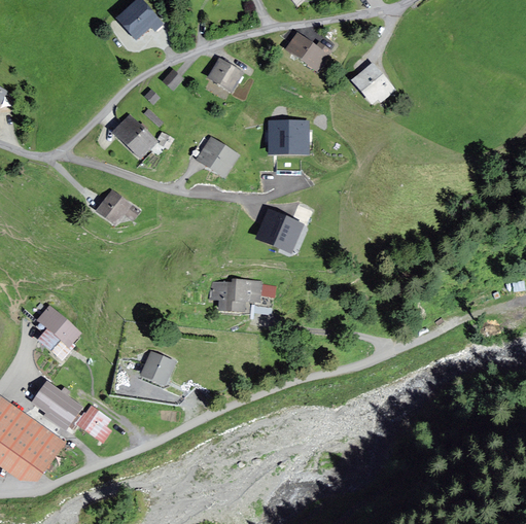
[(116,19),(135,39),(150,26),(153,29),(161,23),(141,0),(137,0),(116,19)]
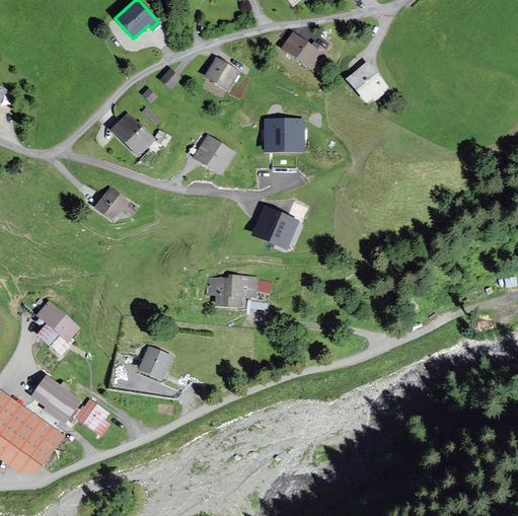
[(292,32),(281,48),(310,68),(321,53),(319,51),(322,48),(313,42),(310,46),(292,32)]
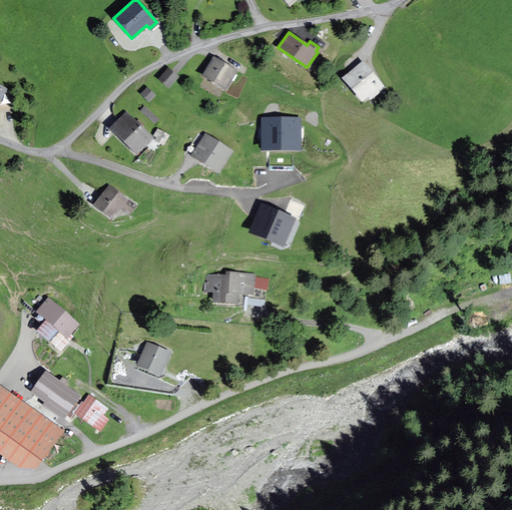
[(234,69),(211,57),(202,75),(224,86),(234,69)]
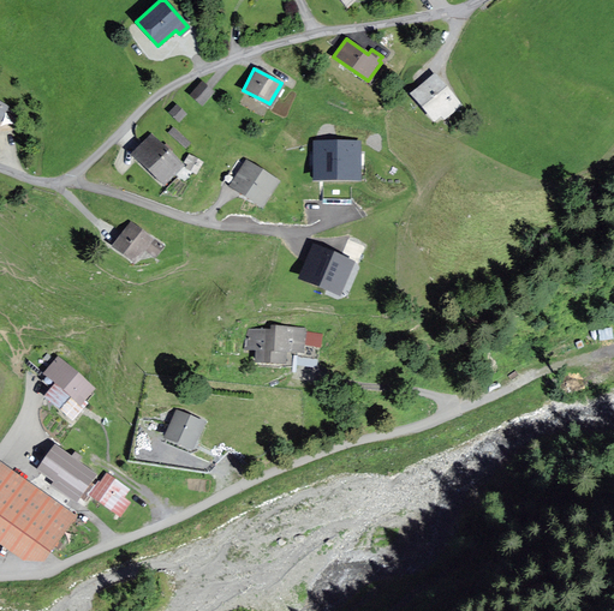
[(459,103),(434,75),(411,95),(434,120),(440,115),(442,118),(459,103)]
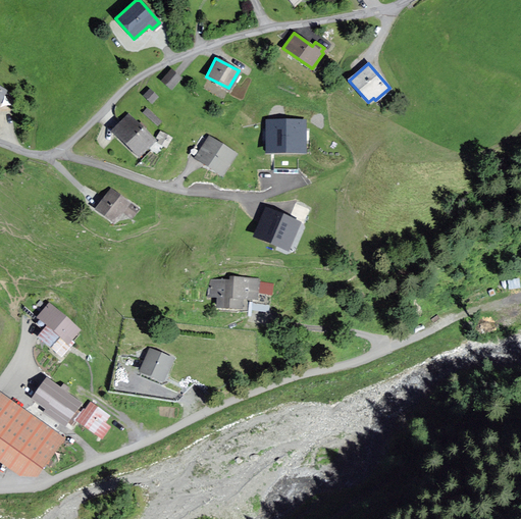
[(178,75),(170,68),(161,80),(170,87),(178,75)]
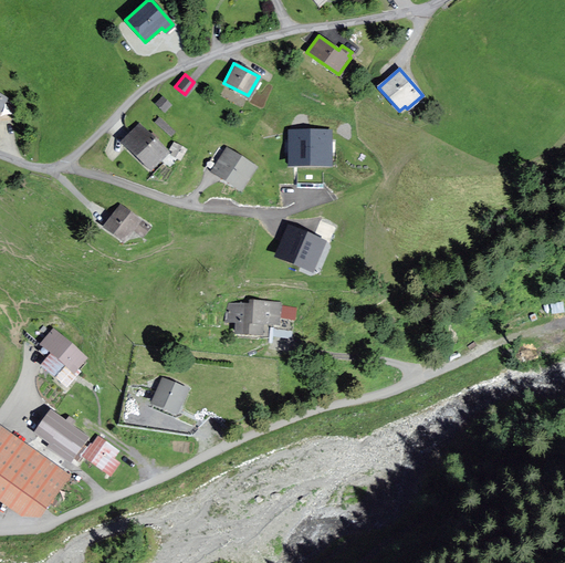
[(169,103),(161,95),(155,102),(164,110),(169,103)]
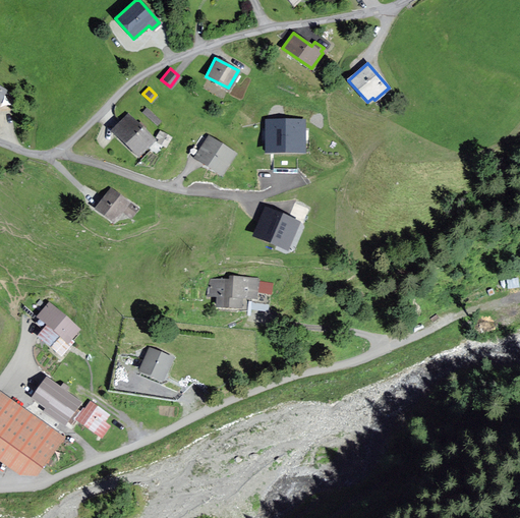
[(137,156),(154,139),(127,114),(111,130),(137,156)]
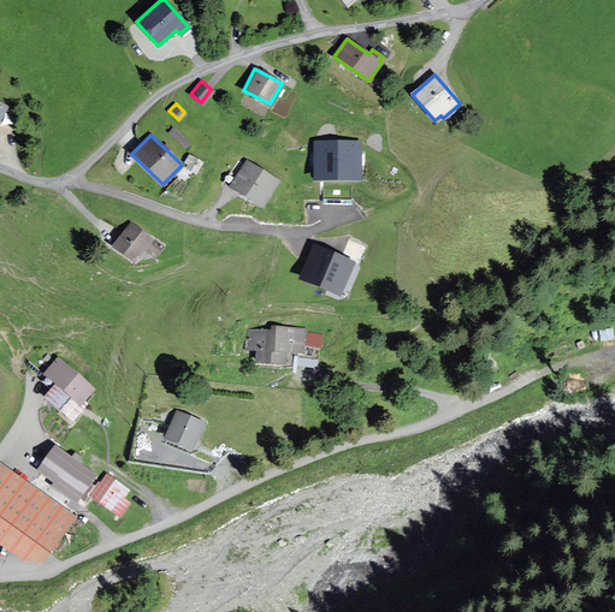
[(358,141),(314,141),(314,180),(358,180),(358,141)]
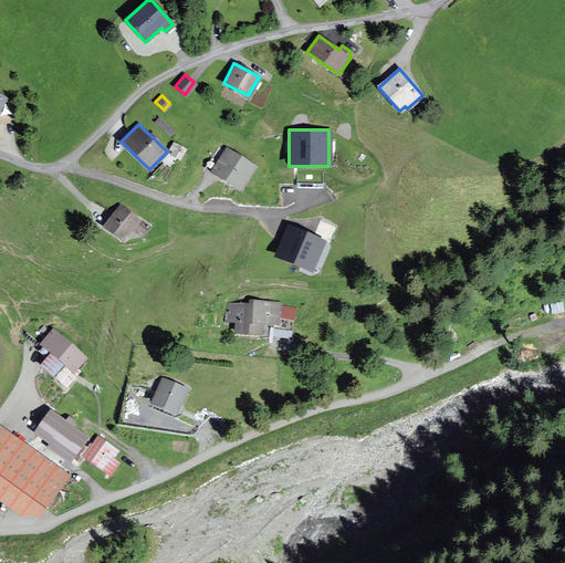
[(254,166),(226,147),(211,170),(239,189),(254,166)]
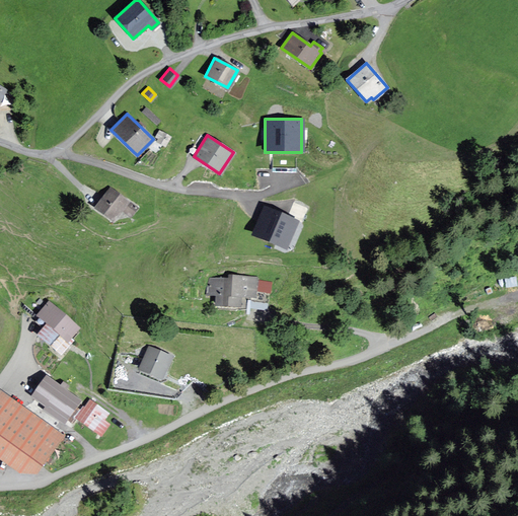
[(127,200),(109,188),(94,207),(113,220),(122,208),(130,214),(137,205),(128,198),(127,200)]
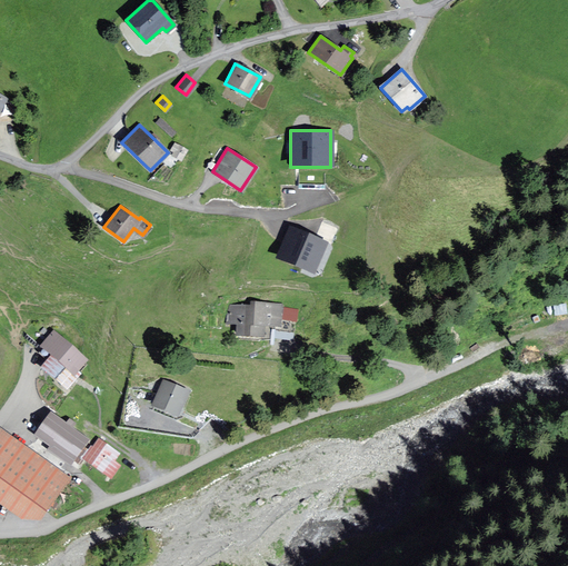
[(325,242),(288,227),(276,256),(312,271),(325,242)]
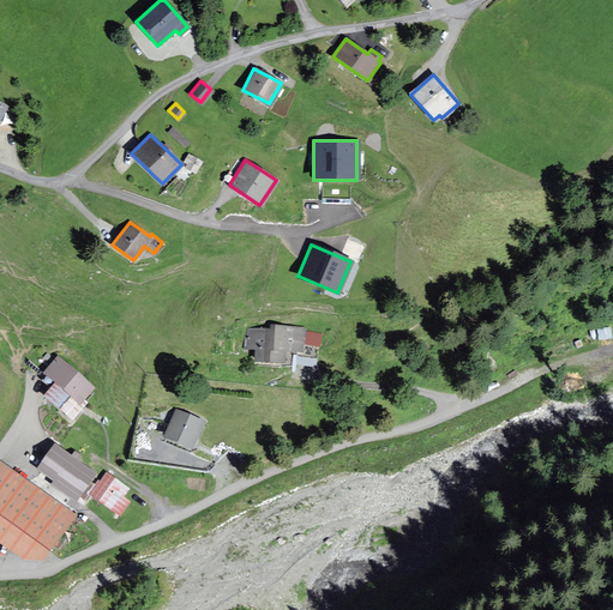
[(289,362),(289,350),(301,351),(302,326),(270,324),(270,328),(248,327),(247,346),(256,348),(256,360),(289,362)]
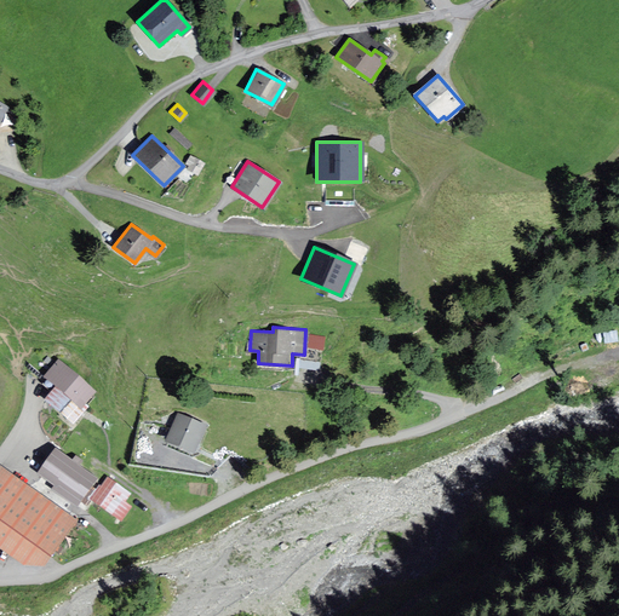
[(92,390),(57,360),(44,375),(56,386),(45,399),(72,421),(85,408),(80,404),(92,390)]
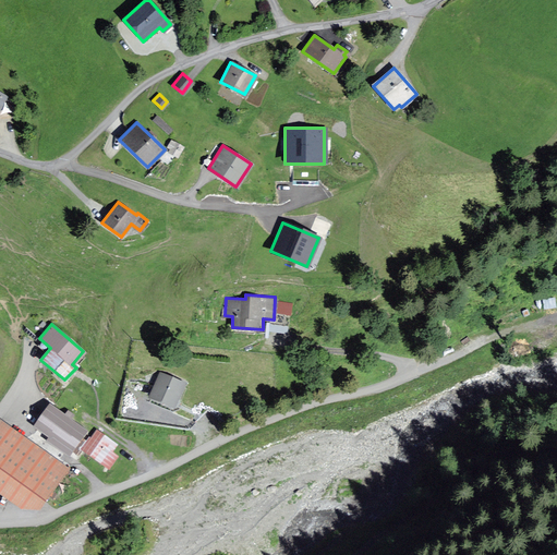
[(172,408),(183,383),(160,373),(149,397),(172,408)]
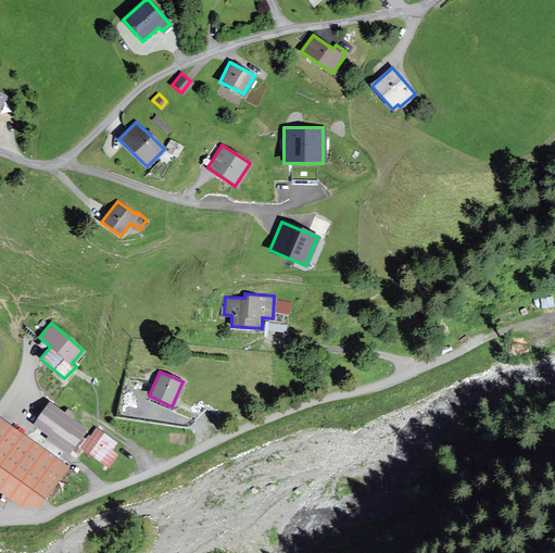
[(85,425),(49,401),(35,422),(50,432),(48,436),(67,450),(85,425)]
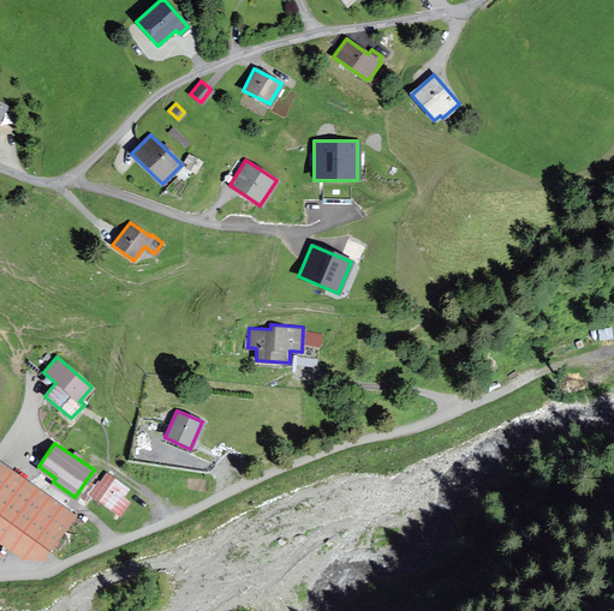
[(0,538),(23,555),(42,556),(73,513),(0,460),(0,538)]
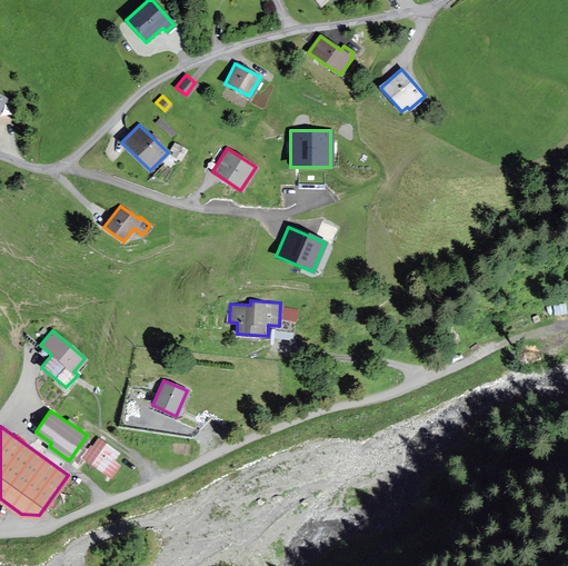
[(118,450),(98,436),(85,455),(110,474),(118,463),(112,458),(118,450)]
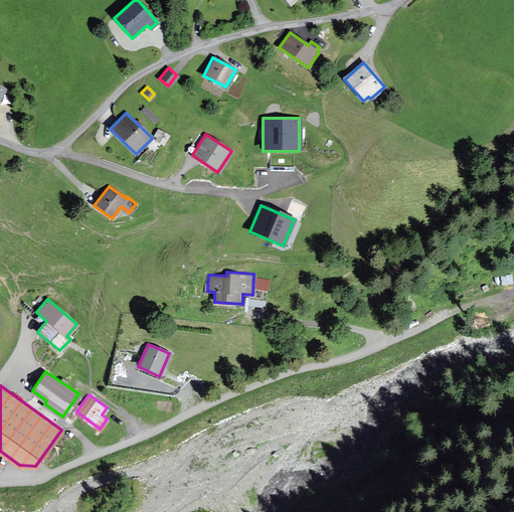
All buildings are outlined.
